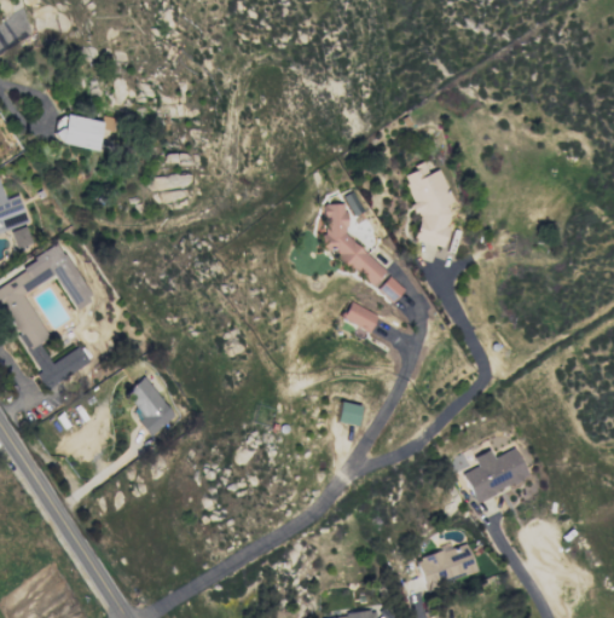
[(108,123),(61,115),(56,142),(100,150),(104,133),(106,133),(108,123)]
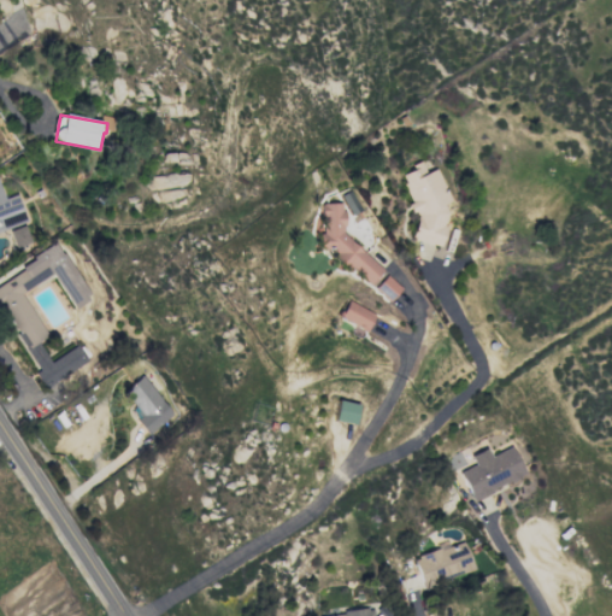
[(415,238),(421,221),(421,220),(422,216),(422,215),(421,216),(418,211),(415,213),(411,205),(416,203),(406,185),(409,183),(405,175),(418,169),(416,165),(423,162),(429,174),(439,169),(454,201),(446,205),(451,213),(446,227),(449,227),(442,247),(415,238)]
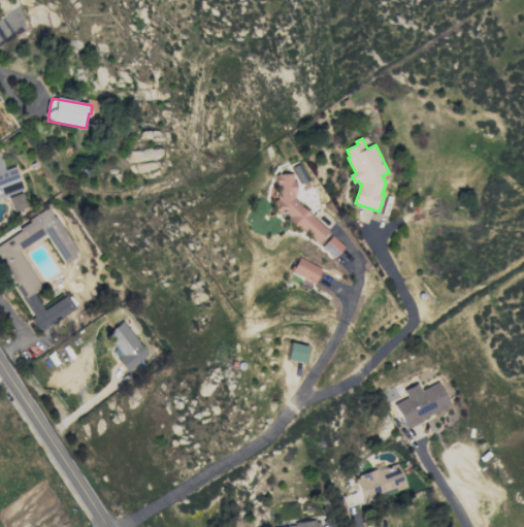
[(0,199),(26,191),(18,167),(7,170),(1,153),(0,153),(0,199)]
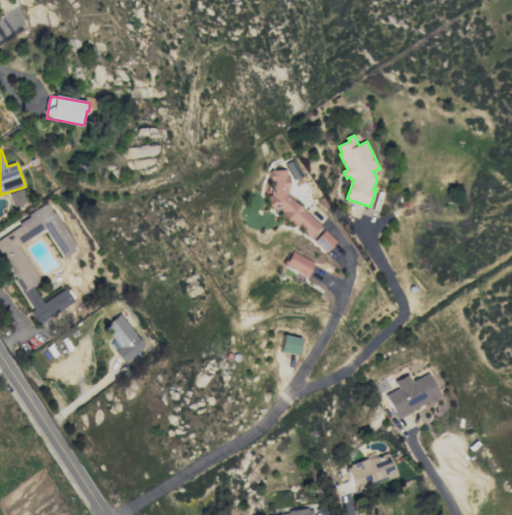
[(288,163),(296,159),(305,176),(298,180),(288,163)]
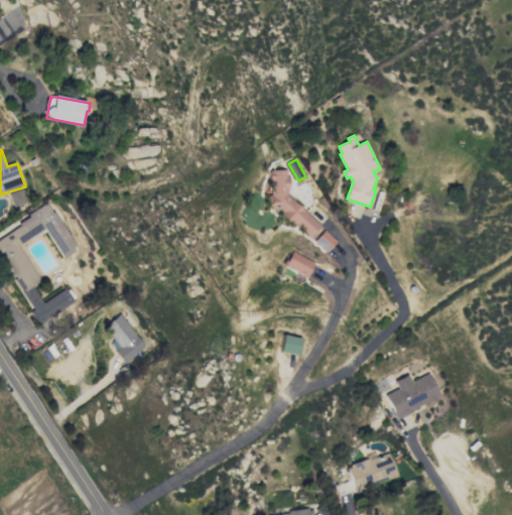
[(272,180),(271,171),(272,171),(272,170),(288,170),(288,177),(291,177),(291,189),(289,189),(289,195),(296,202),(305,210),(323,226),(311,238),(296,224),(293,227),(281,215),(284,212),(280,208),(270,209),(269,196),(273,196),(273,180),(272,180)]
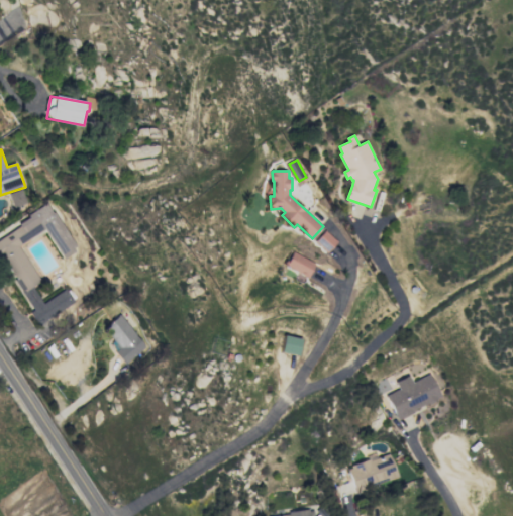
[(11,193),(15,208),(28,204),(24,190),(11,193)]
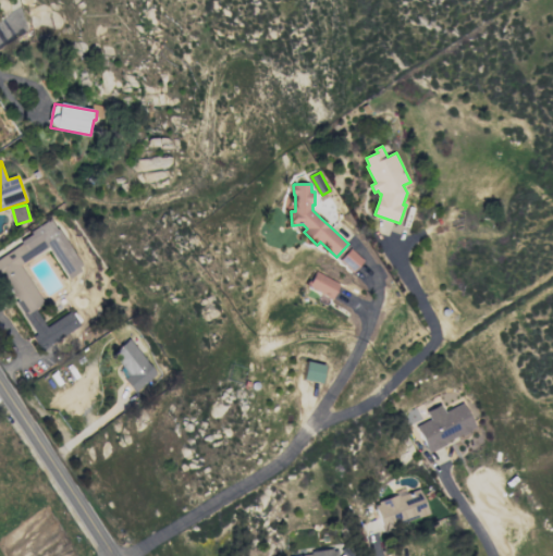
[(23,264),(52,248),(70,279),(85,270),(58,223),(0,256),(0,272),(36,336),(35,337),(42,350),(83,328),(74,312),(48,328),(37,309),(45,305),(23,264)]
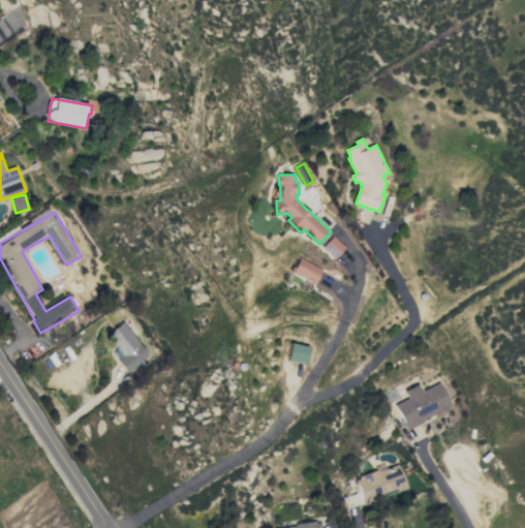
[(323,247),(335,236),(347,248),(336,259),(323,247)]
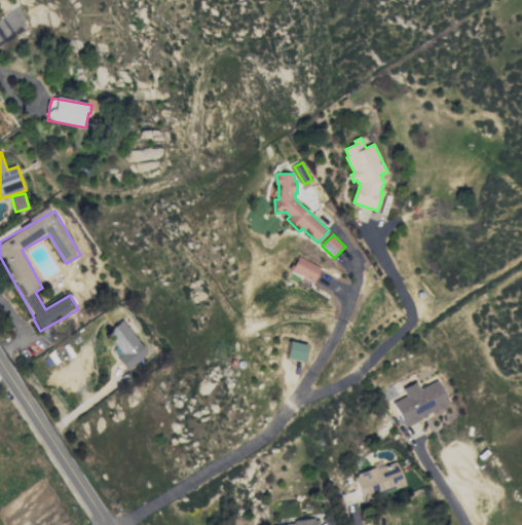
[(294,270),(295,269),(293,268),(295,265),(297,266),(302,257),(324,268),(318,279),(319,279),(318,282),(317,280),(315,283),(294,270)]
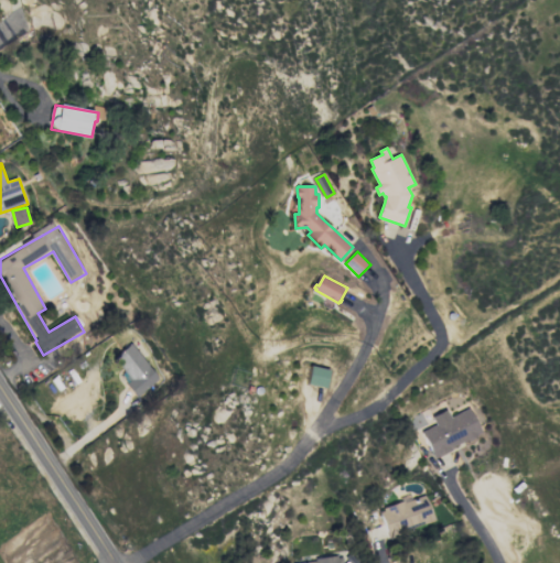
[(127,385),(138,398),(162,379),(133,344),(115,359),(132,380),(127,385)]
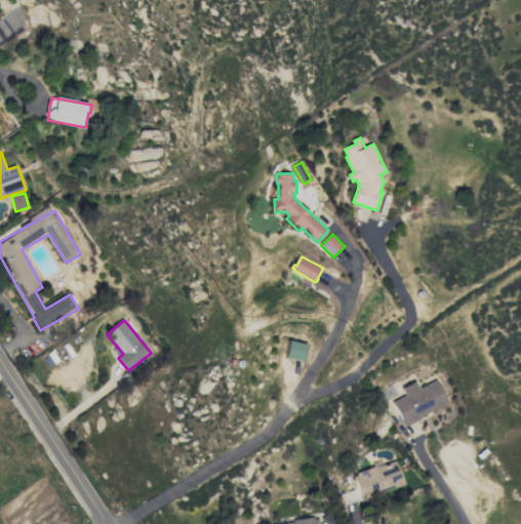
[(292,340),(310,345),(306,362),(288,359),(292,340)]
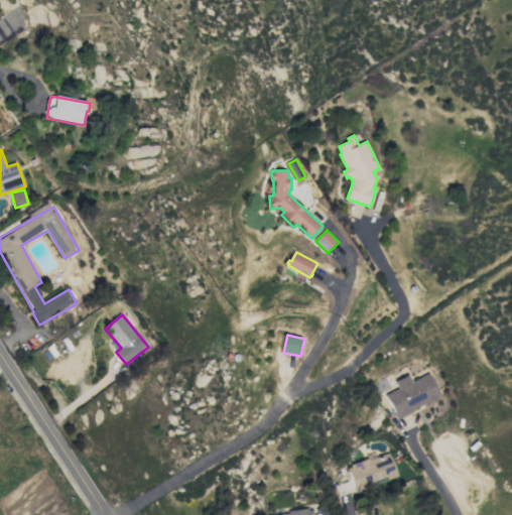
[(400,419),(388,395),(401,389),(397,382),(411,375),(414,382),(431,374),(442,396),(436,399),(436,402),(431,404),(428,403),(414,410),(415,412),(400,419)]
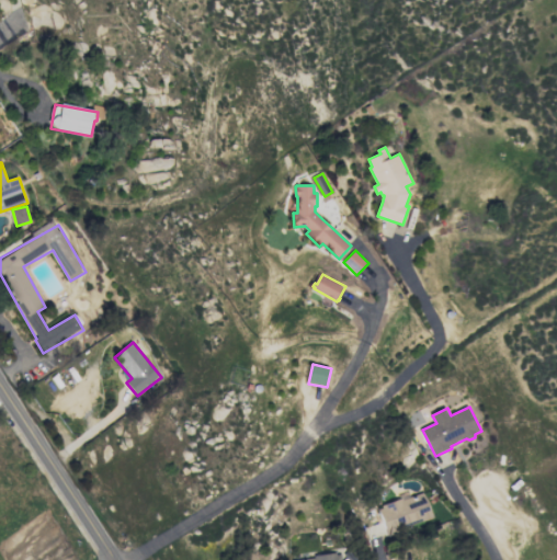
[(425,493),(433,515),(434,515),(435,518),(424,523),(423,522),(407,528),(407,530),(389,537),(387,533),(388,532),(381,510),(384,509),(384,506),(402,500),(401,496),(411,493),(413,498),(425,493)]
